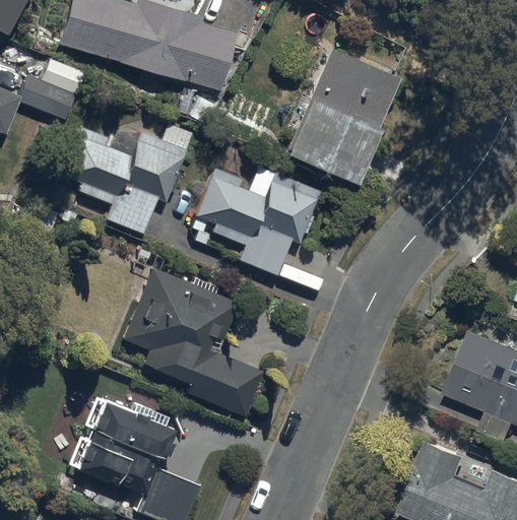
[(0,0),(0,29),(6,34),(22,0),(0,0)]
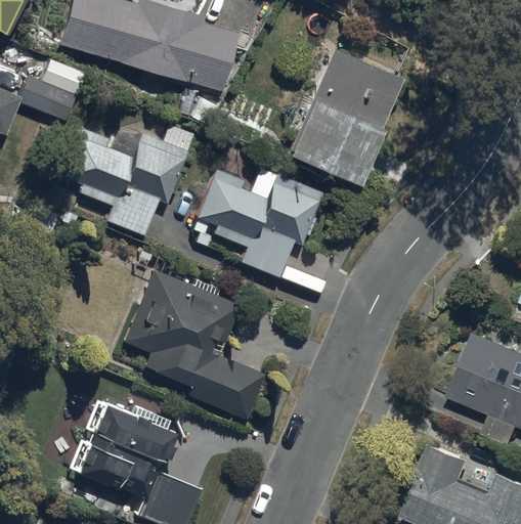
[(73,0),(60,44),(223,90),(240,33),(204,23),(206,15),(149,0),(139,0),(138,3),(127,0),(73,0)]
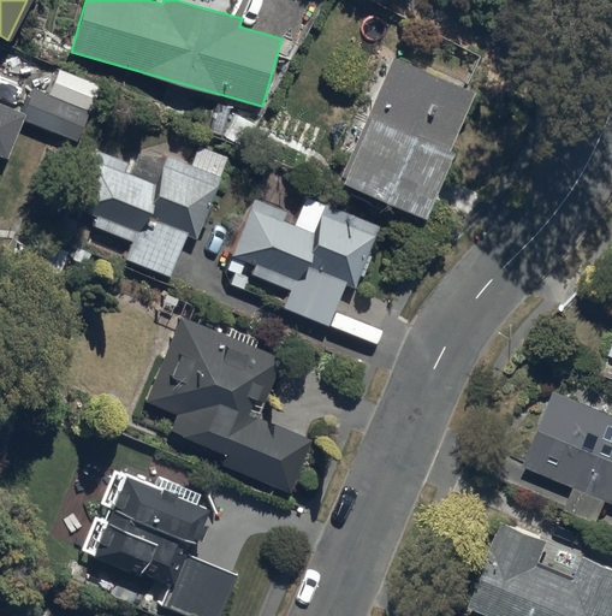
[(475,93),(393,58),(339,184),(421,219),(475,93)]
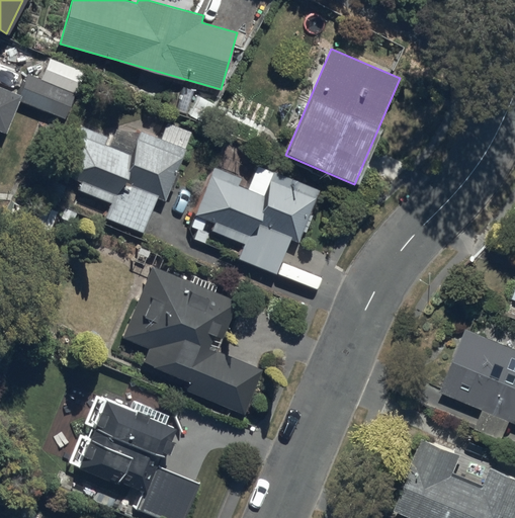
[(85,72),(50,58),(41,79),(76,93),(85,72)]
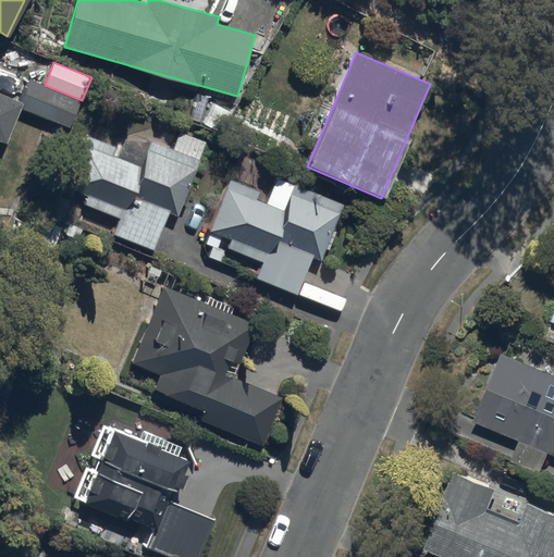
[(81,101),(33,82),(23,108),(70,127),(81,101)]
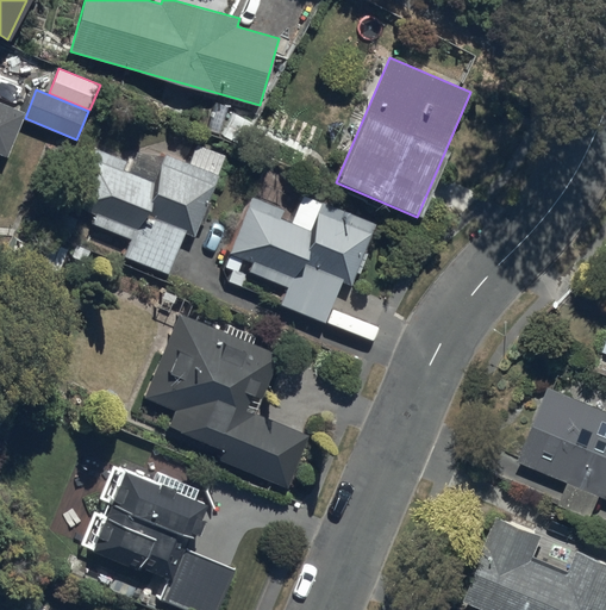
[(0,153),(7,156),(25,113),(0,103),(0,153)]
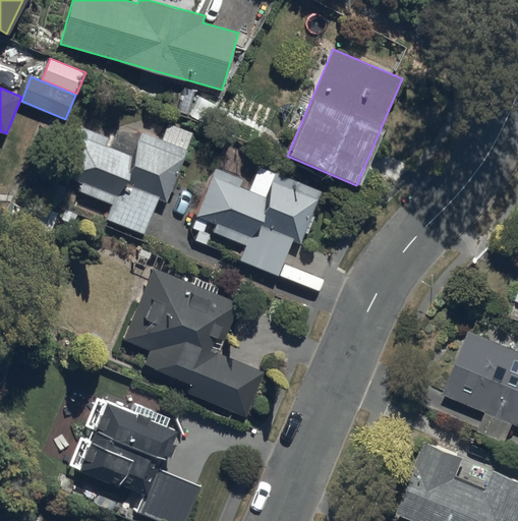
[(107,219),(145,234),(159,199),(167,203),(188,150),(142,131),(132,156),(106,145),(109,137),(81,126),(62,175),(82,183),(79,190),(113,205),(107,219)]
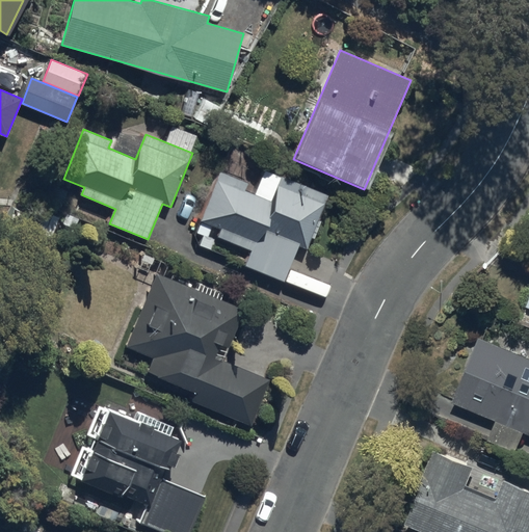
[(246,266),(285,282),(299,246),(308,249),(328,196),(265,170),(256,194),(245,191),(248,183),(221,171),(201,221),(221,230),(218,237),(253,250),(246,266)]
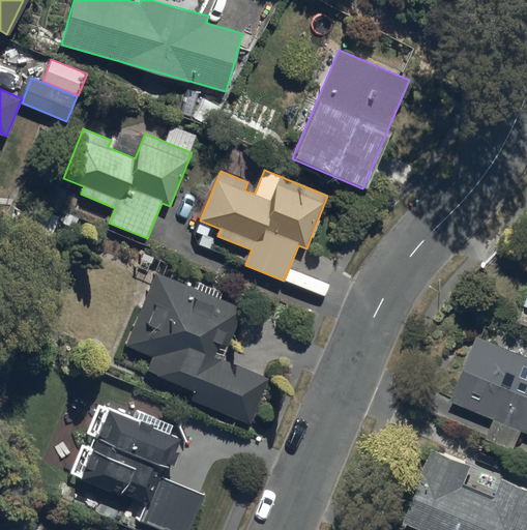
[(37,230),(52,236),(60,216),(45,210),(37,230)]
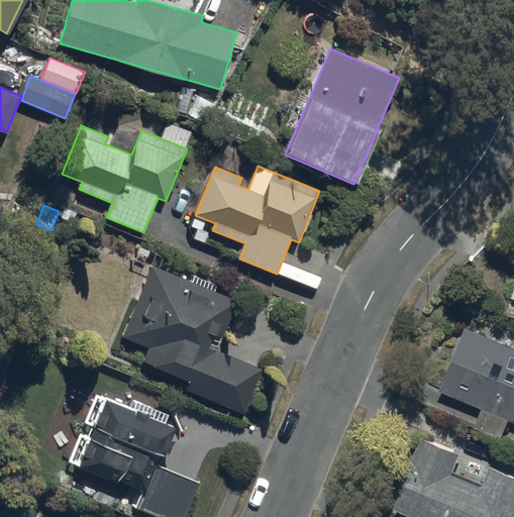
[(188,391),(244,414),(263,370),(217,351),(237,302),(152,267),(123,337),(150,348),(144,363),(191,382),(188,391)]
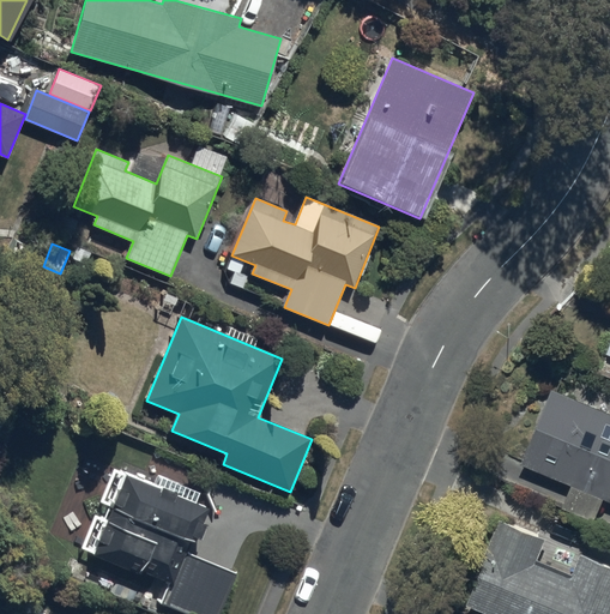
[(526,464),(609,499),(609,413),(557,390),(526,464)]
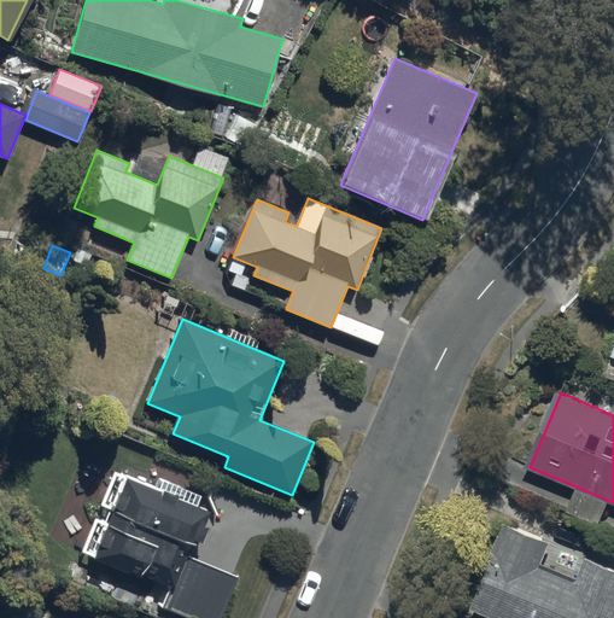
[(164,608),(187,617),(221,617),(239,578),(188,558),(208,512),(127,478),(93,559),(139,577),(140,573),(173,587),(164,608)]
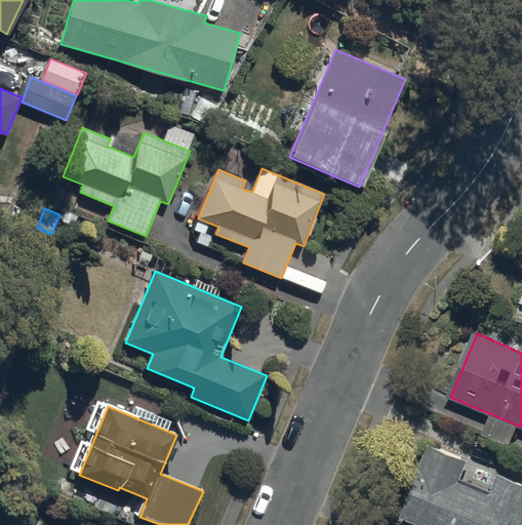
[(403,516),(424,524),(521,524),(521,482),(502,475),(493,495),(462,483),(470,460),(432,445),(403,516)]
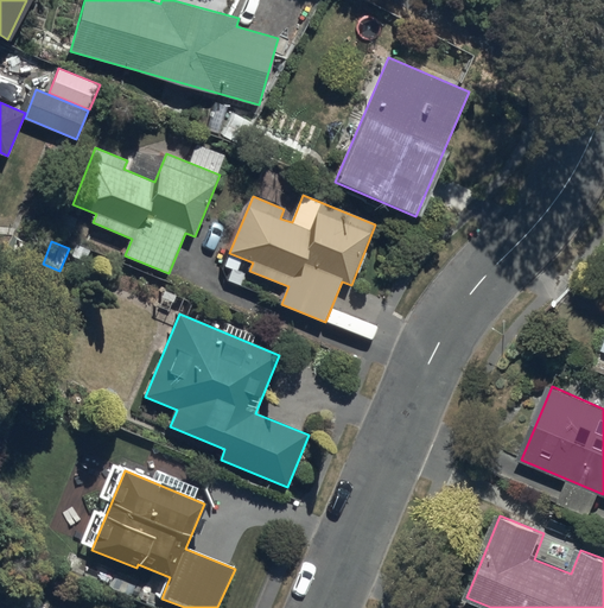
All buildings are outlined.
